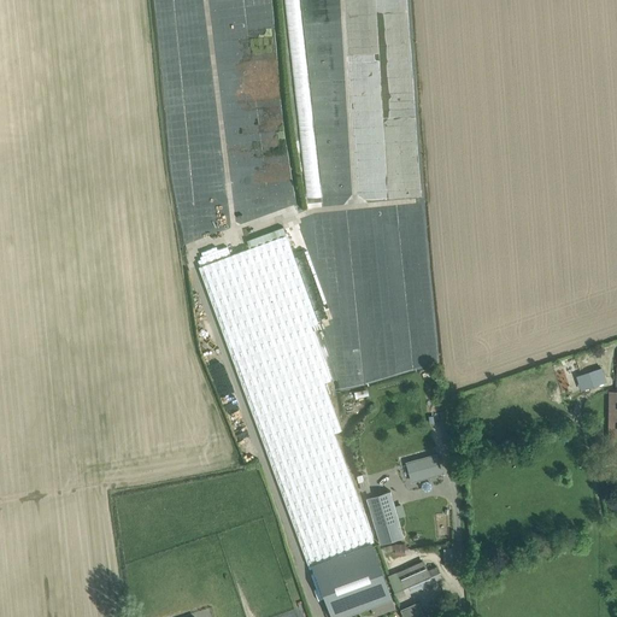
[(299,0),(285,0),(286,10),(299,10),(299,0)]
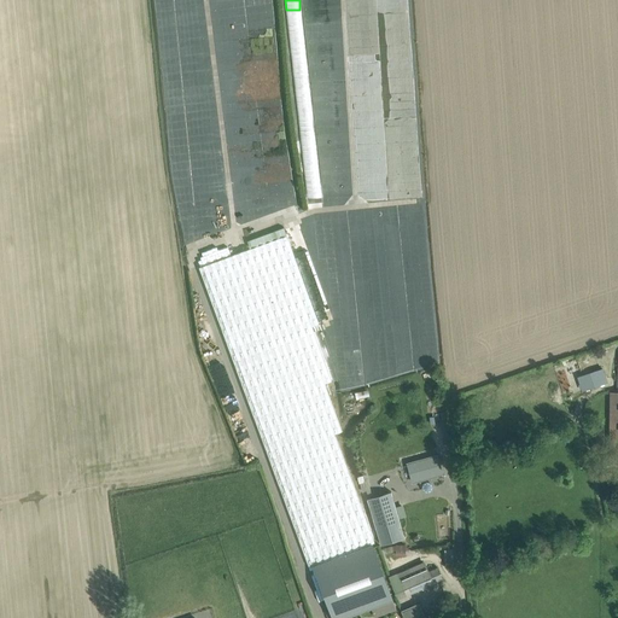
[(250,249),(199,267),(237,369),(309,566),(320,563),(345,553),(375,542),(357,495),(334,433),(342,431),(325,383),(332,380),(316,339),(312,326),(319,324),(286,235),(250,249)]
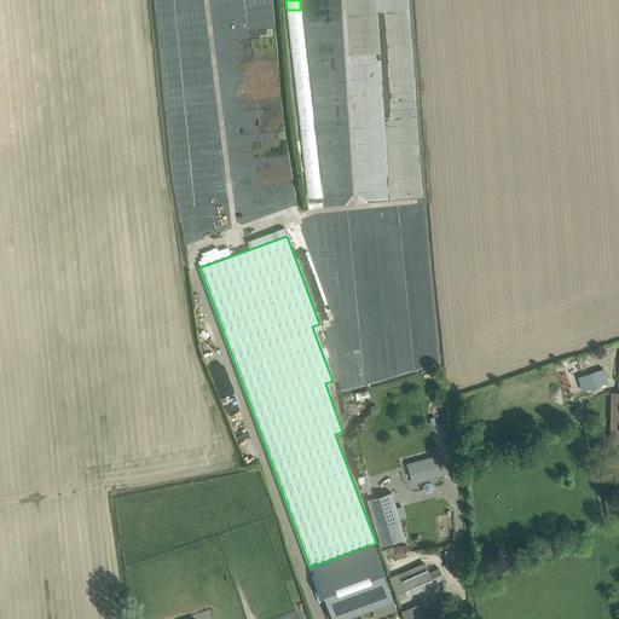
[(438,455),(406,463),(412,482),(443,474),(438,455)]
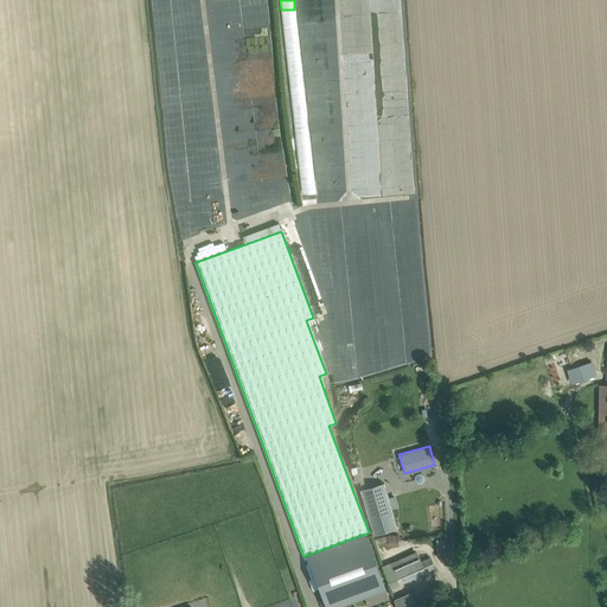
[(397,528),(384,483),(360,490),(374,536),(397,528)]
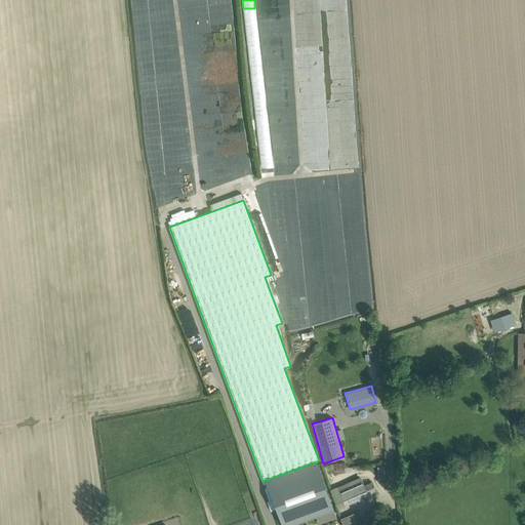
[(316,461),(267,480),(277,510),(283,524),(290,524),(295,523),(316,516),(333,510),(316,461)]
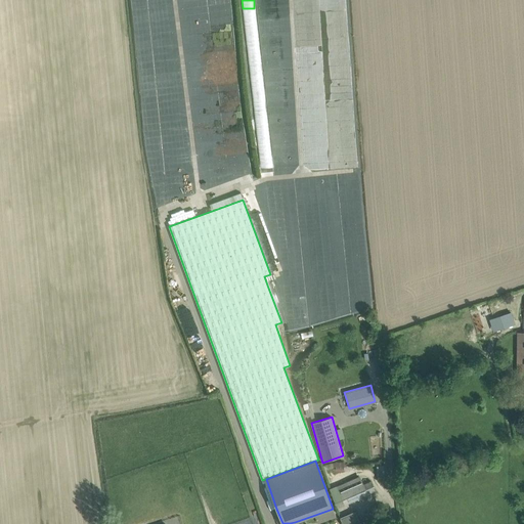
[(360,476),(330,489),(338,509),(376,492),(372,481),(363,484),(360,476)]
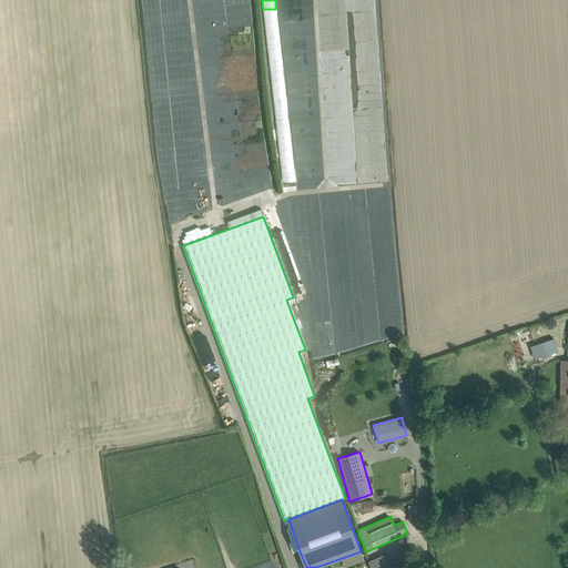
[(391,567),(389,564),(388,560),(381,565),(378,558),(369,563),(372,567),(391,567)]
